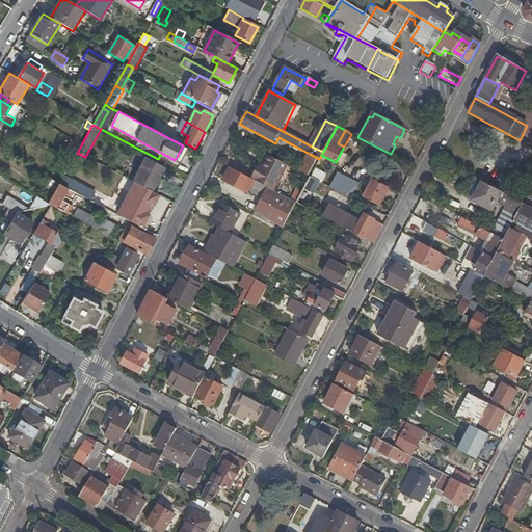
[(80,142),(73,138),(67,149),(73,153),(80,142)]
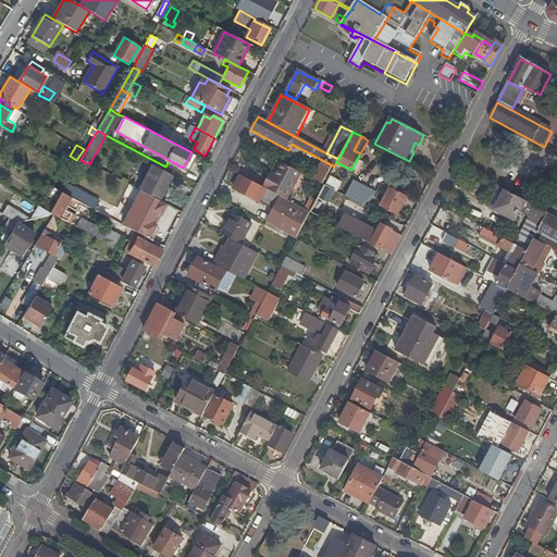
[(312,180),(323,186),(333,166),(322,161),(312,180)]
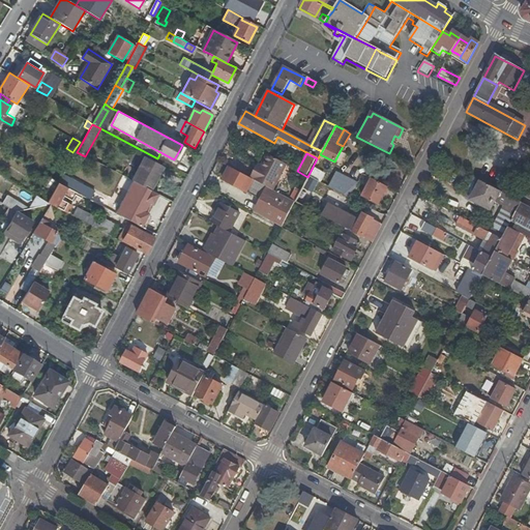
[(286,166),(266,154),(258,172),(255,170),(251,179),(253,180),(259,183),(272,190),(286,166)]
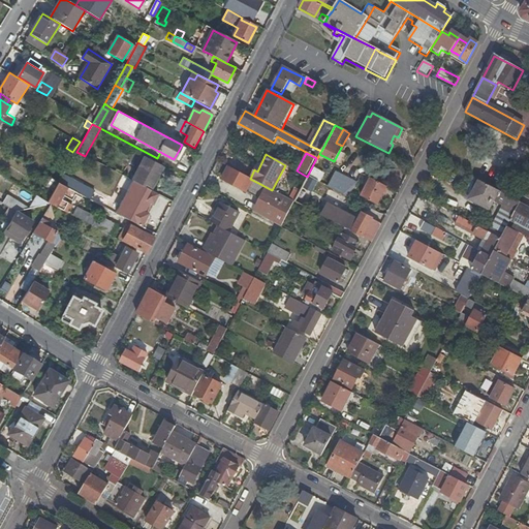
[(145,158),(132,181),(133,182),(151,191),(153,188),(151,187),(161,167),(145,158)]
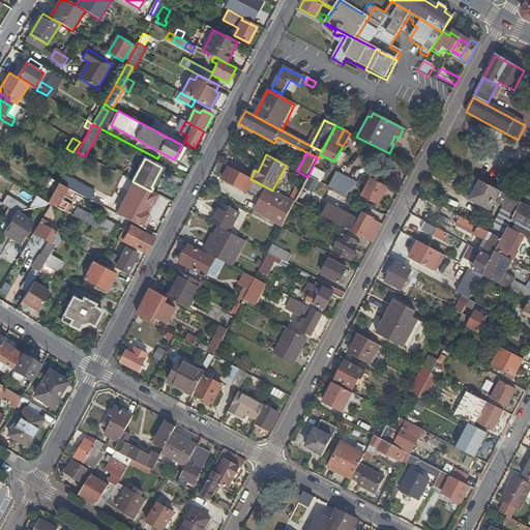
[(251,179),(222,165),(215,177),(246,193),(253,180),(251,179)]
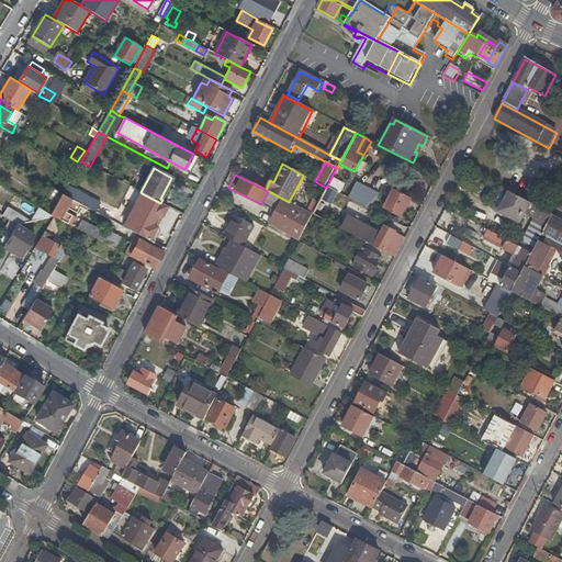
[(329,184),(341,191),(346,183),(334,177),(329,184)]
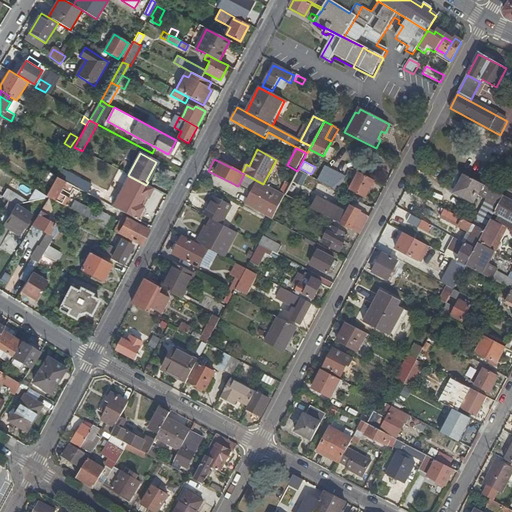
[(319,182),(338,192),(344,180),(337,177),(325,170),(319,182)]
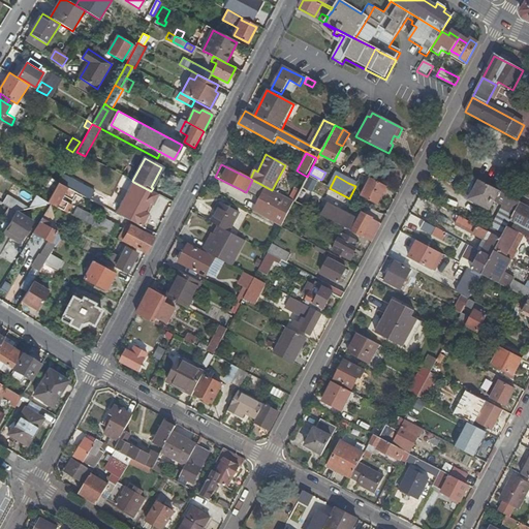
[(55,192),(59,183),(49,177),(43,186),(55,192)]
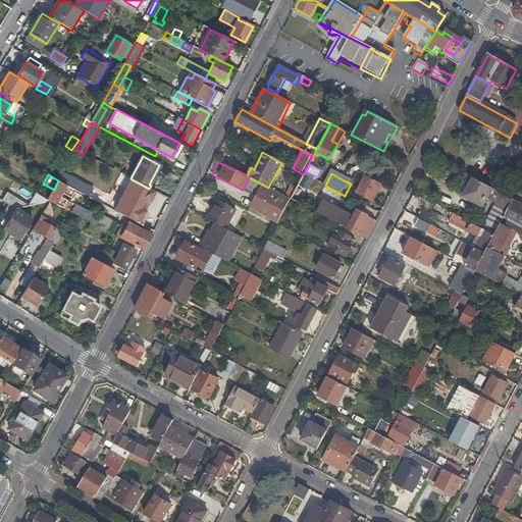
[(304,174),(291,199),(302,205),(310,188),(327,197),(337,202),(340,203),(345,196),(325,186),(304,174)]
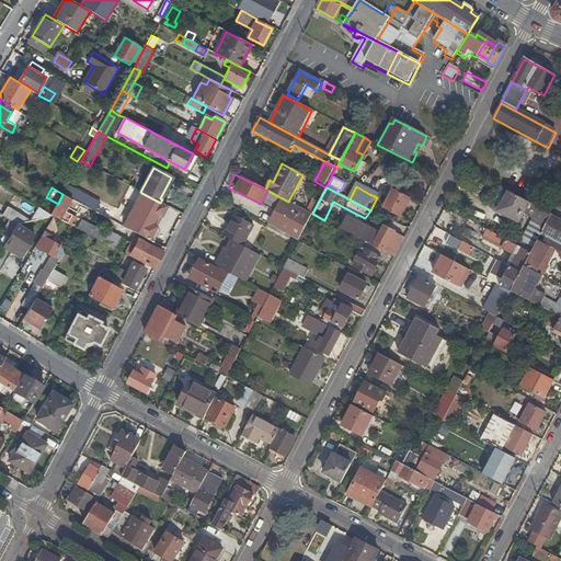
[(501,212),(511,193),(501,187),(491,206),(501,212)]
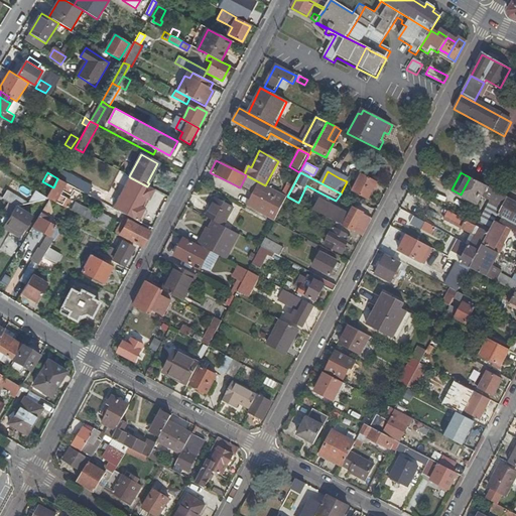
[(252,178),(246,175),(240,187),(253,195),(255,189),(248,185),(252,178)]
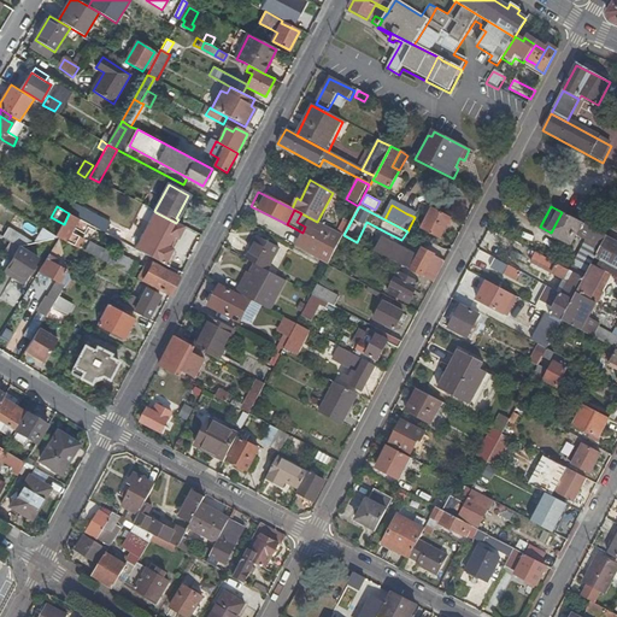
[(451,219),(433,210),(422,230),(440,240),(451,219)]
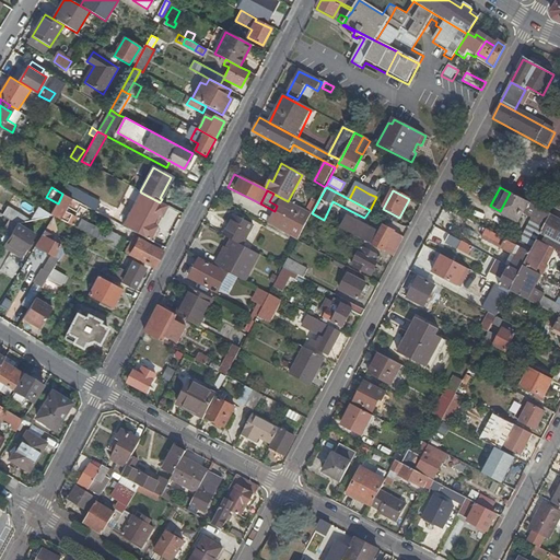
[(160,202),(141,193),(135,205),(142,208),(138,218),(131,213),(124,226),(151,241),(158,228),(153,225),(159,216),(162,217),(167,207),(160,202)]
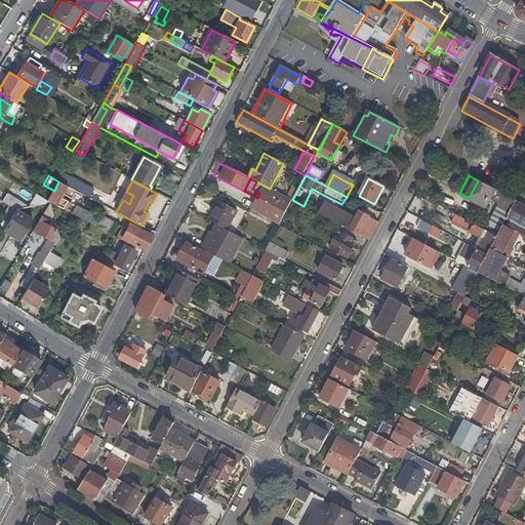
[(490,198),(494,189),(478,180),(469,198),(485,207),(490,198)]
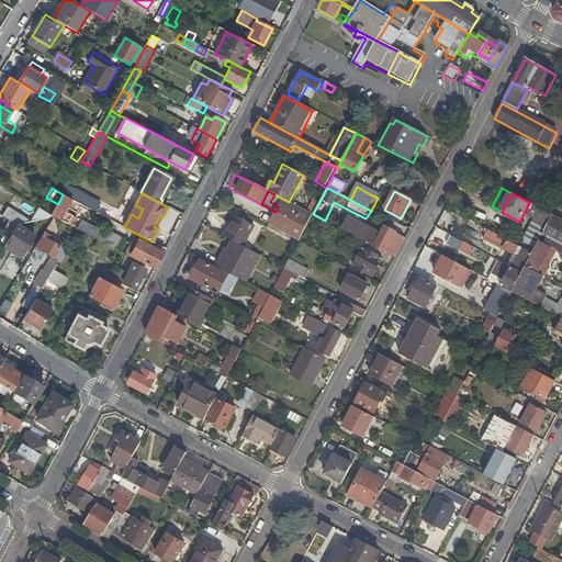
[(58,204),(53,216),(57,218),(59,220),(64,211),(66,208),(70,199),(63,194),(58,204)]
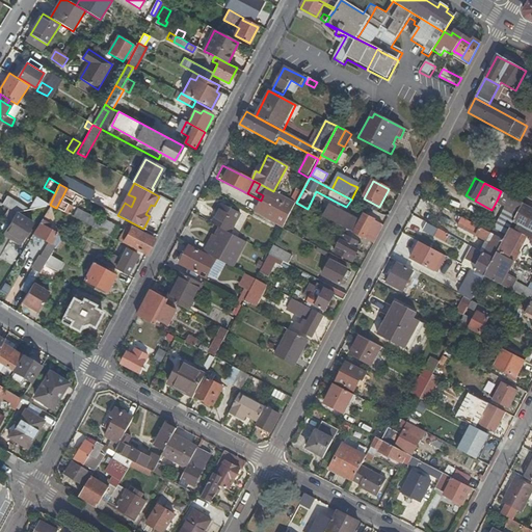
[(80,184),(76,192),(89,201),(89,200),(94,192),(80,184)]
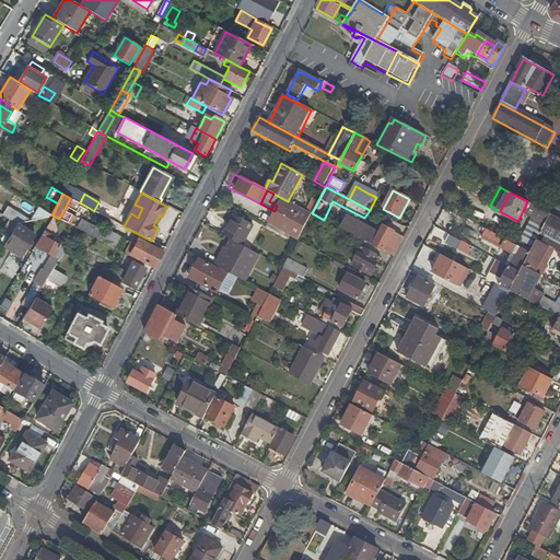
[(277,206),(275,211),(267,225),(298,241),(312,213),(288,201),(273,194),(269,201),(277,206)]
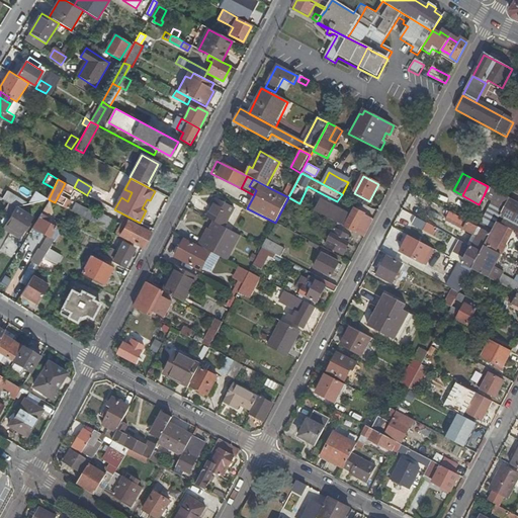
[(348,182),(342,194),(346,196),(353,185),(348,182)]
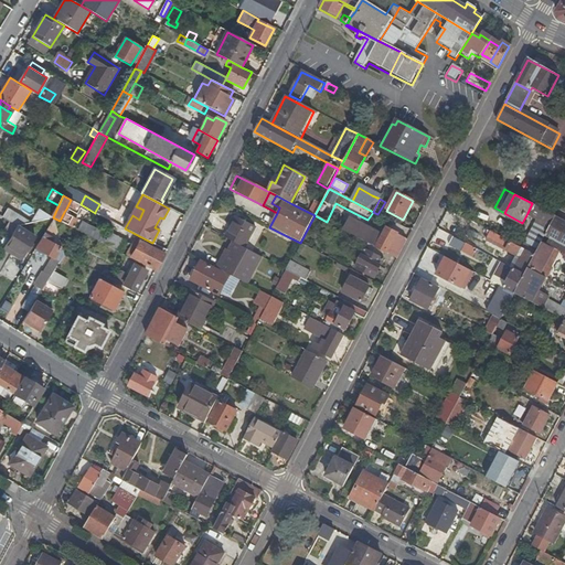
[(71,200),(66,209),(75,213),(80,204),(71,200)]
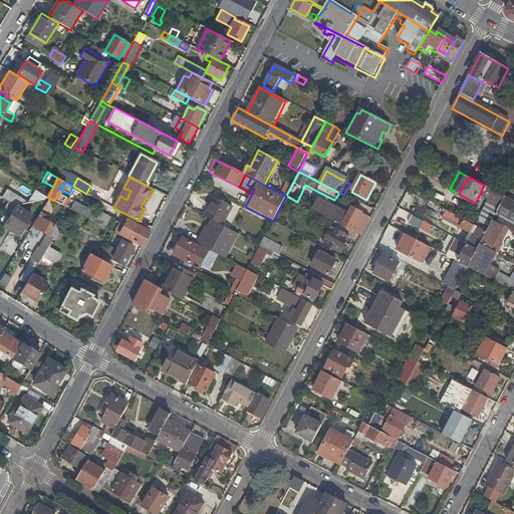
[(498,201),(502,195),(484,185),(480,194),(490,199),(497,203),(498,201)]
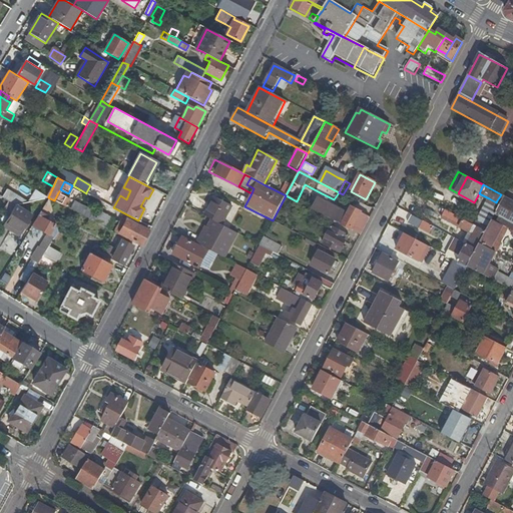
[(90,185),(86,192),(102,200),(106,193),(90,185)]
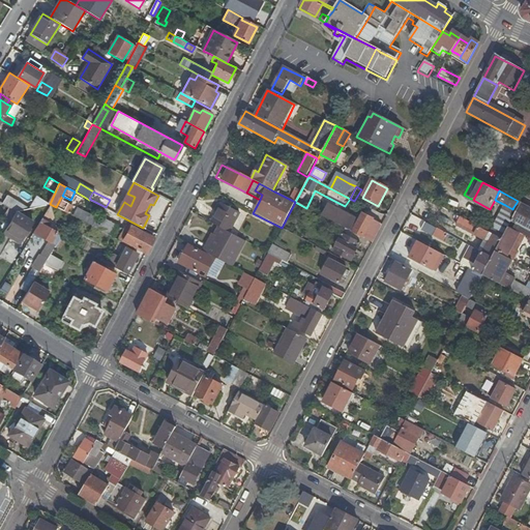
[(50,204),(36,196),(32,202),(39,206),(50,204)]
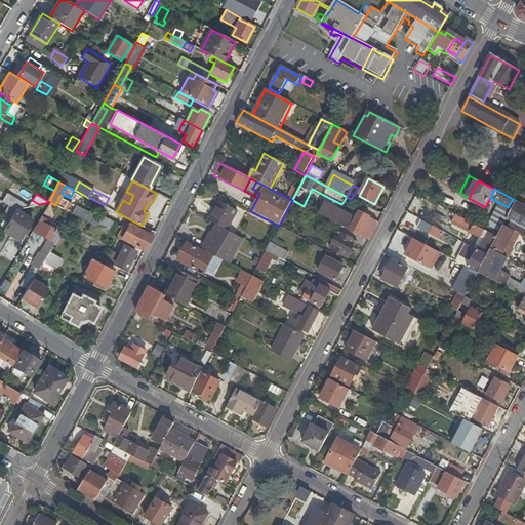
[(59,197),(55,205),(64,209),(68,201),(59,197)]
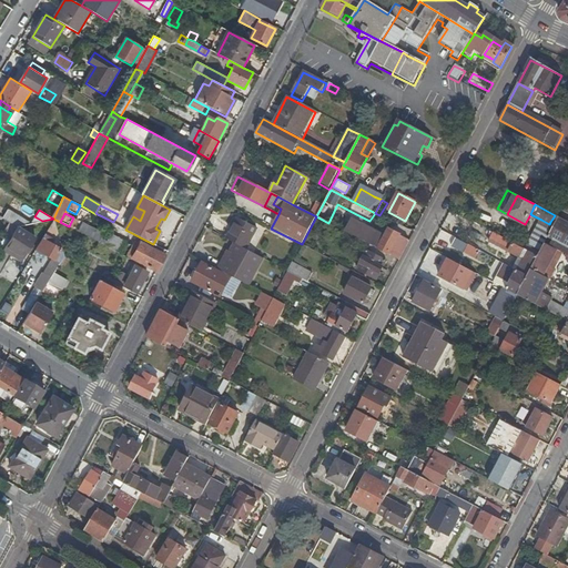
[(367,220),(356,214),(347,233),(357,239),(367,220)]
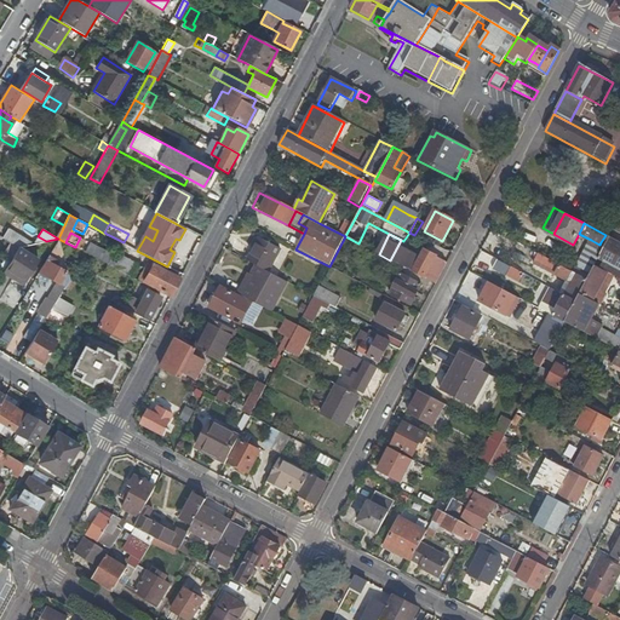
[(491,235),(487,241),(500,248),(504,242),(491,235)]
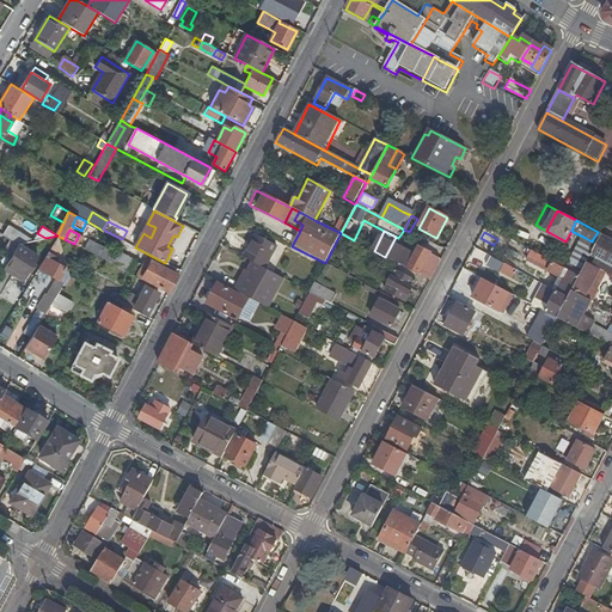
[(599,242),(603,234),(598,232),(593,239),(599,242)]
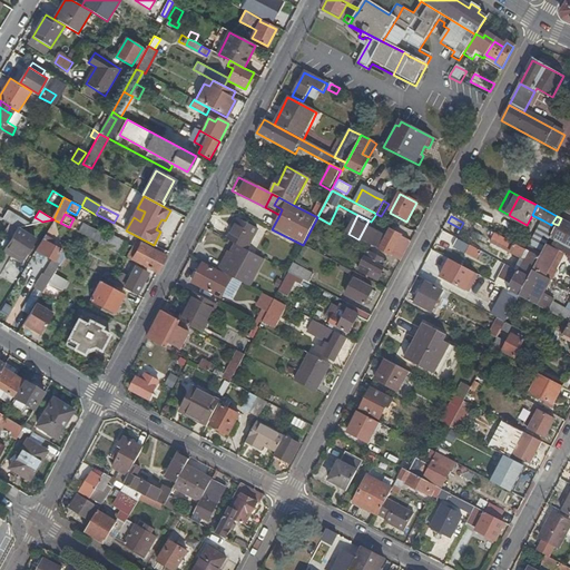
[(558,225),(551,237),(564,245),(562,252),(566,253),(569,255),(569,222),(561,218),(558,225)]
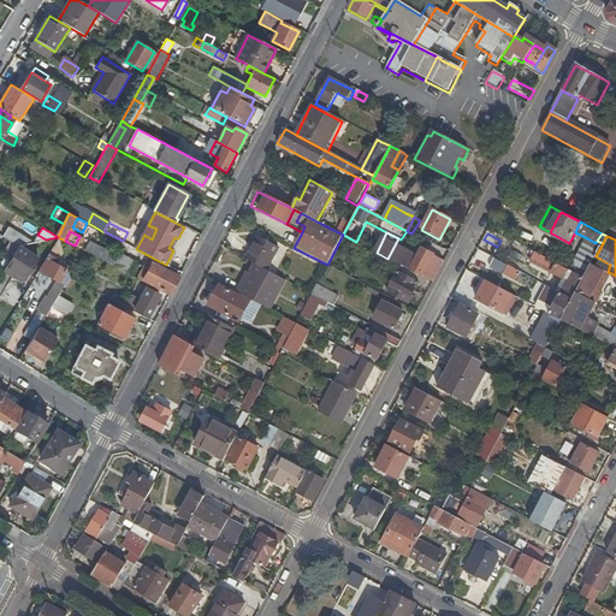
[(63,240),(58,237),(39,270),(55,280),(65,285),(65,284),(70,277),(67,265),(65,270),(55,264),(64,250),(63,240)]
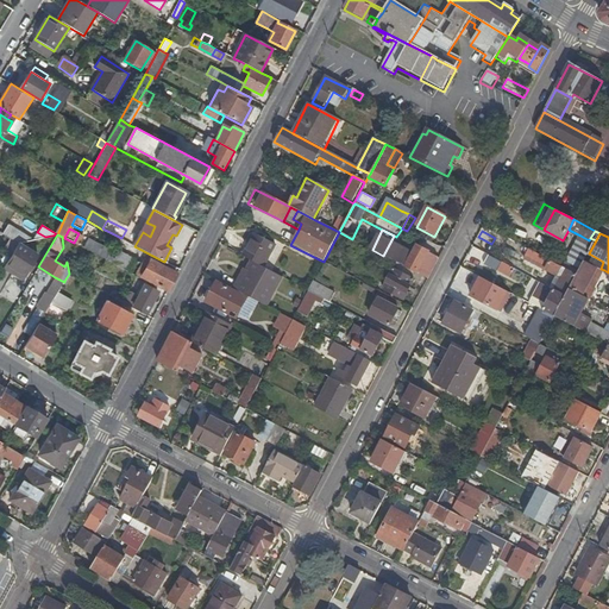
[(255,234),(243,257),(251,261),(263,268),(275,245),(255,234)]
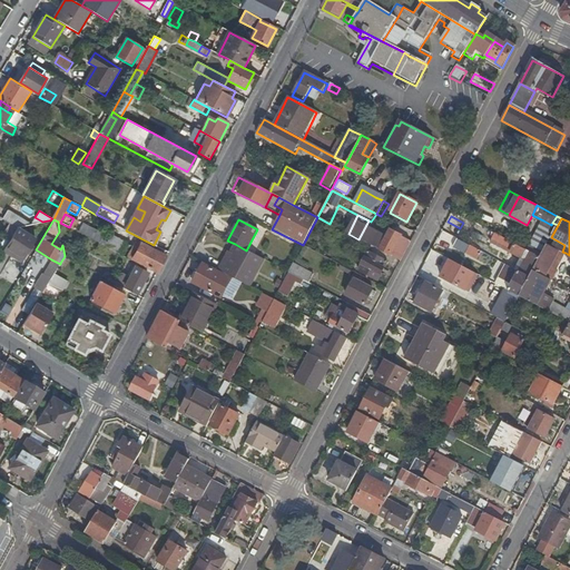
[(551,237),(558,225),(552,223),(551,225),(543,220),(528,251),(541,257),(548,244),(551,237)]
